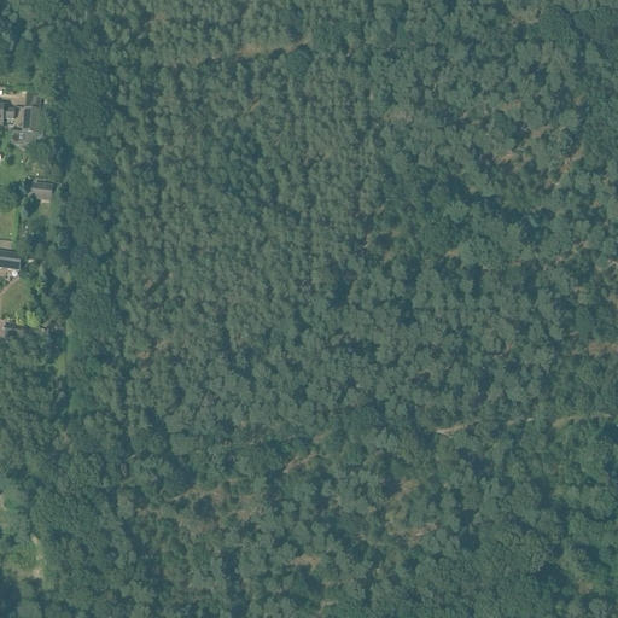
[(15,110),(5,110),(5,108),(0,106),(0,127),(3,128),(4,120),(15,121),(15,110)]
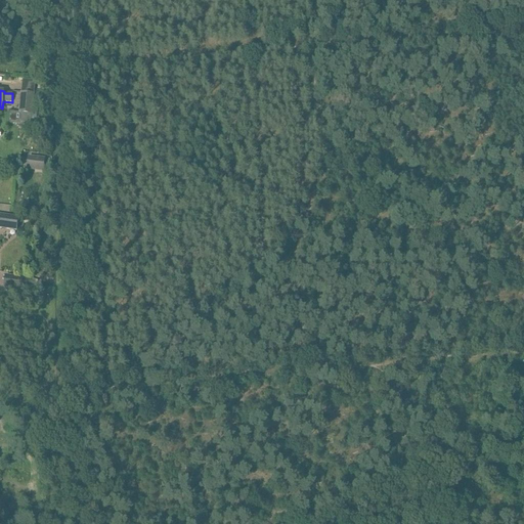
[(20,92),(19,114),(32,115),(33,115),(35,94),(22,92),(20,92)]
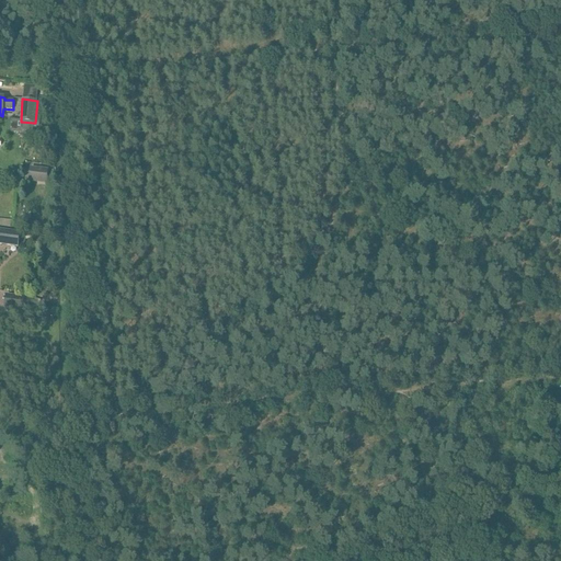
[(31,169),(30,182),(47,183),(48,170),(31,169)]
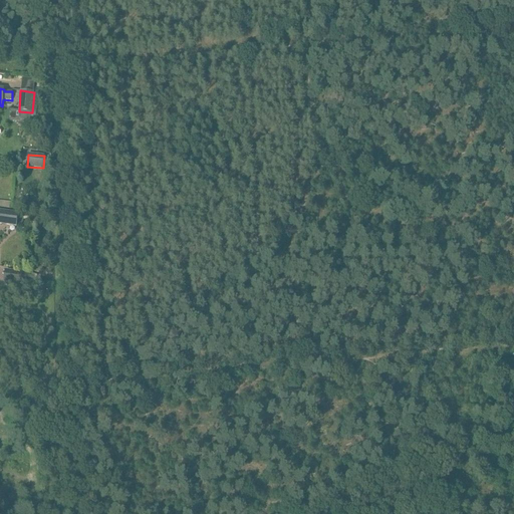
[(17,214),(0,211),(0,223),(15,226),(17,214)]
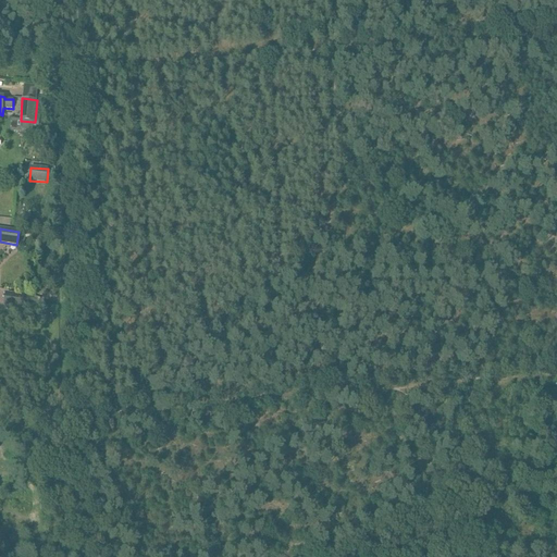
[(32,309),(33,297),(5,294),(4,305),(32,309)]
